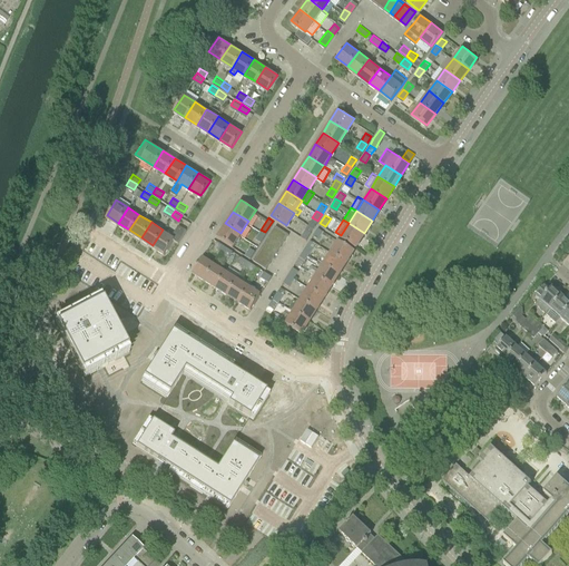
[(163,230),(153,245),(165,252),(174,237),(178,241),(187,227),(179,223),(172,235),(163,230)]
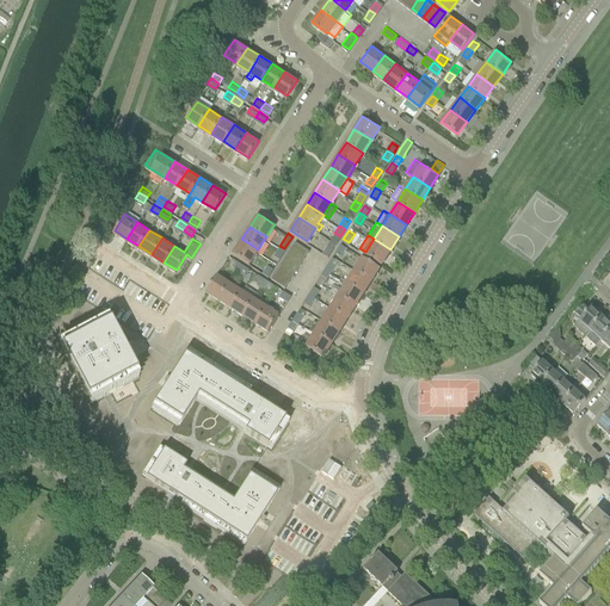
[(258,249),(241,239),(234,252),(250,263),(258,249)]
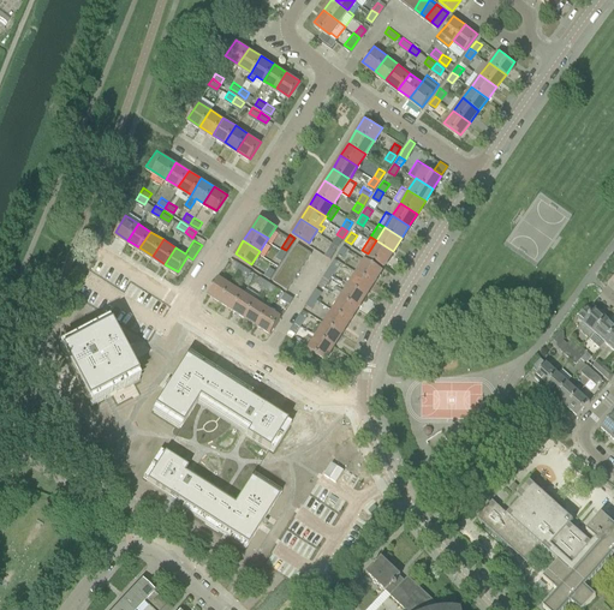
[(297,240),(293,247),(308,256),(311,250),(297,240)]
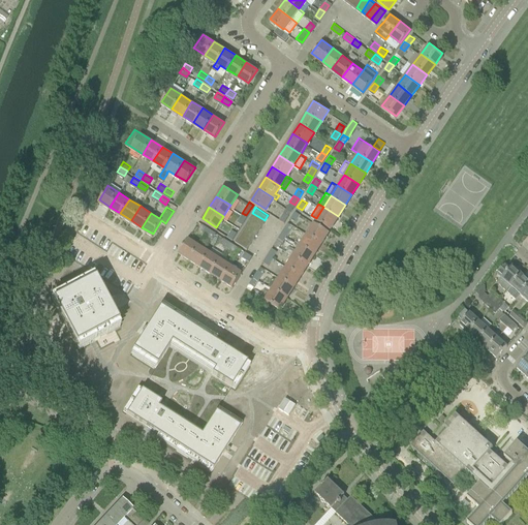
[(338,216),(323,207),(316,218),(331,227),(338,216)]
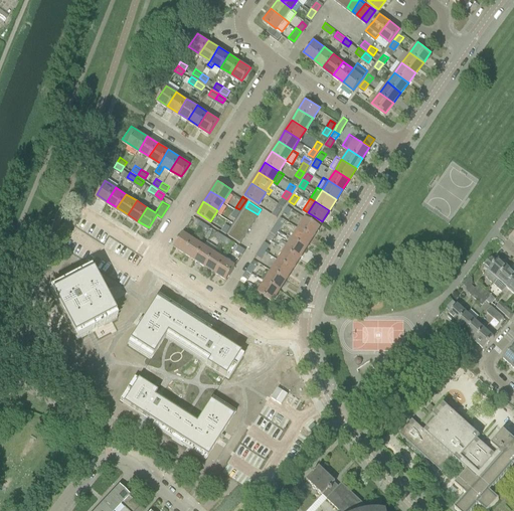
[(277,204),(272,211),(277,214),(281,207),(277,204)]
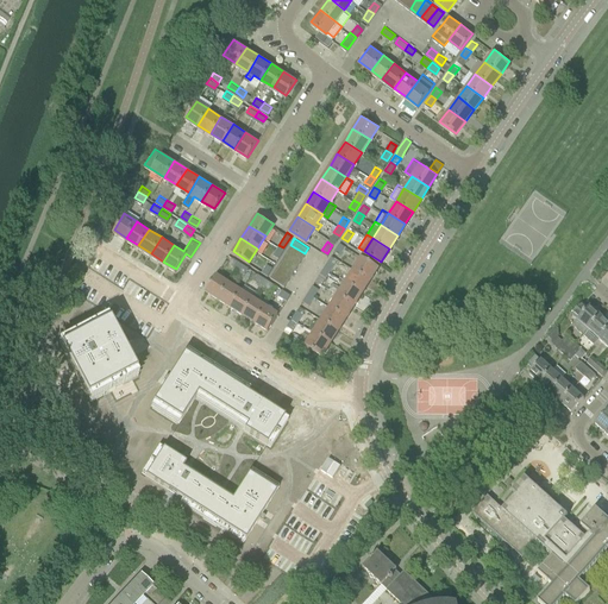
[(340,241),(334,250),(340,252),(345,245),(340,241)]
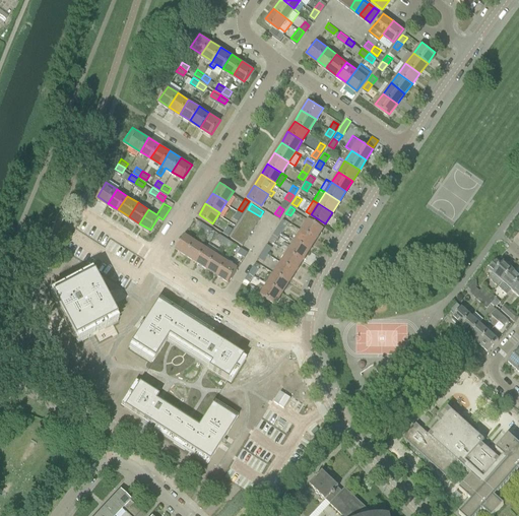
[(242,211),(238,209),(233,216),(238,218),(242,211)]
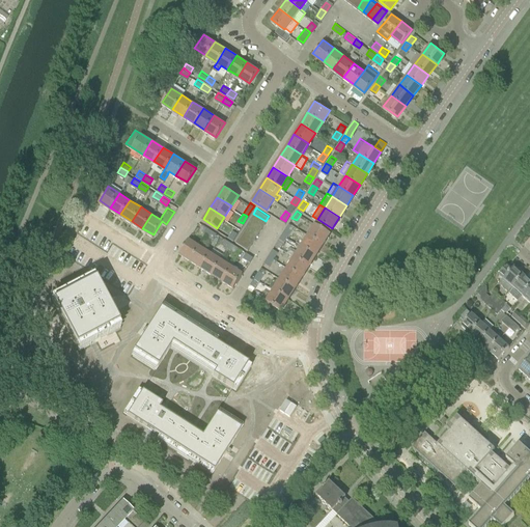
[(253,214),(250,219),(262,226),(266,221),(253,214)]
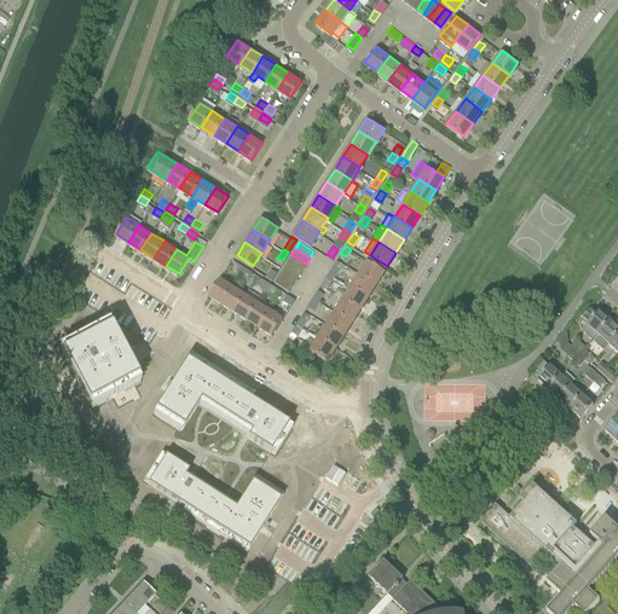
[(292,255),(288,261),(301,270),(306,264),(292,255)]
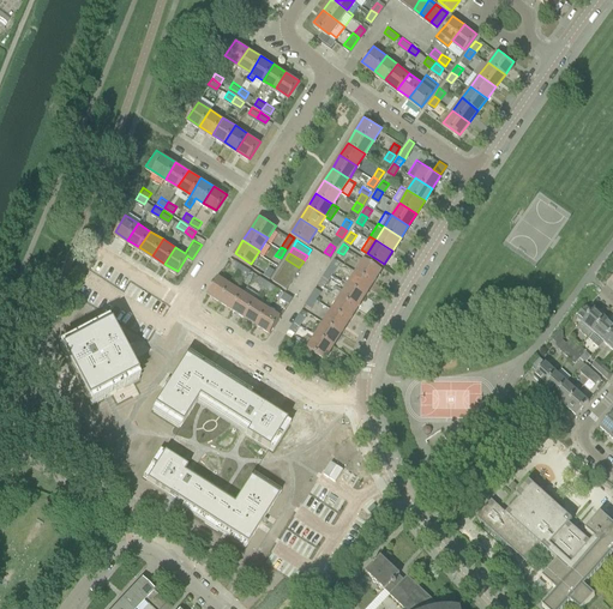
[(365,257),(356,270),(373,281),(382,267),(365,257)]
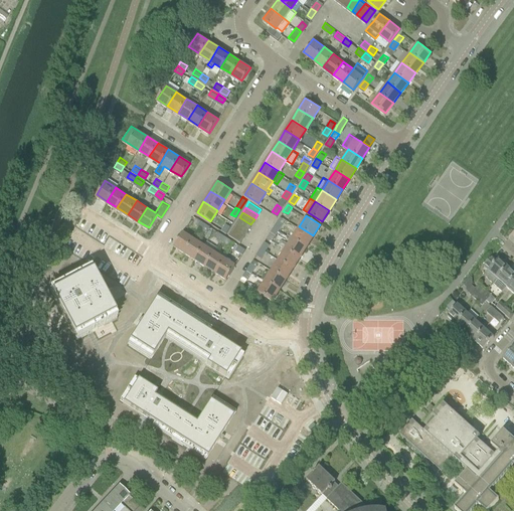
[(194,221),(201,225),(204,221),(197,216),(194,221)]
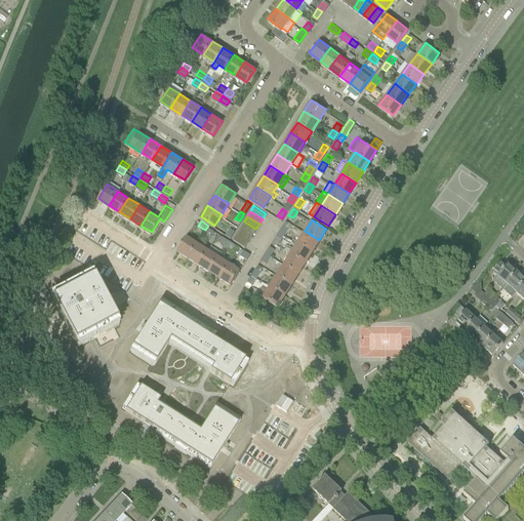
[(244,222),(240,227),(252,235),(255,229),(244,222)]
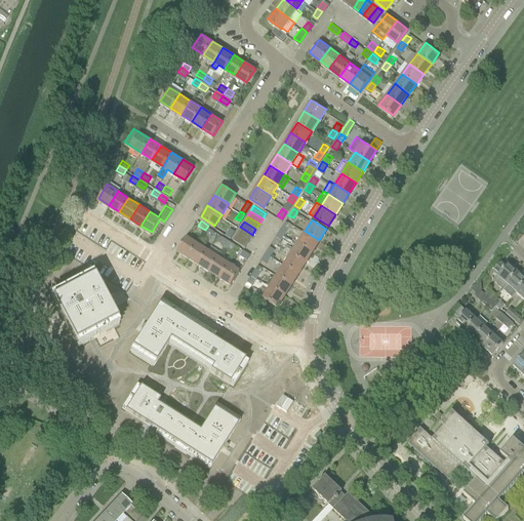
[(283,223),(279,229),(285,233),(289,226),(283,223)]
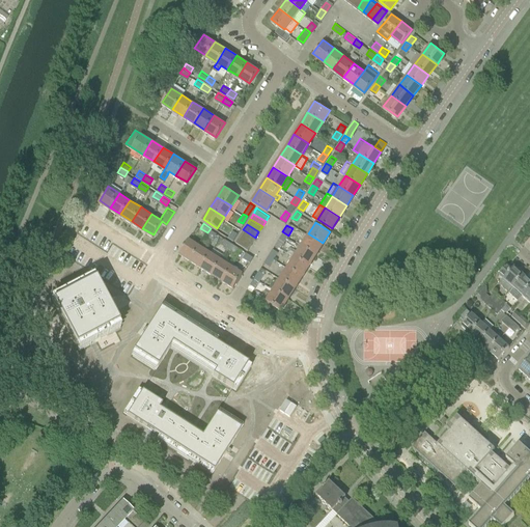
[(211,228),(207,232),(214,237),(217,232),(211,228)]
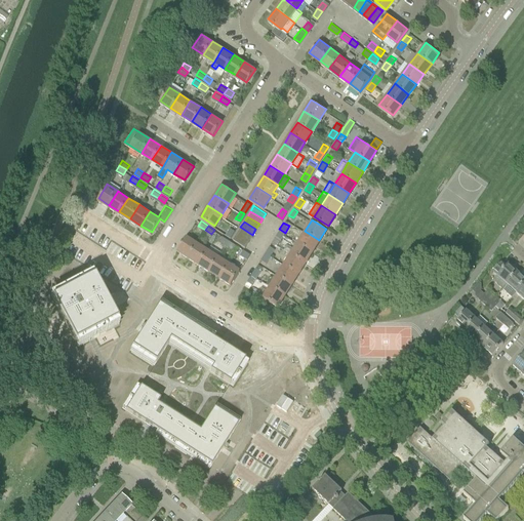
[(230,226),(226,233),(231,236),(236,229),(230,226)]
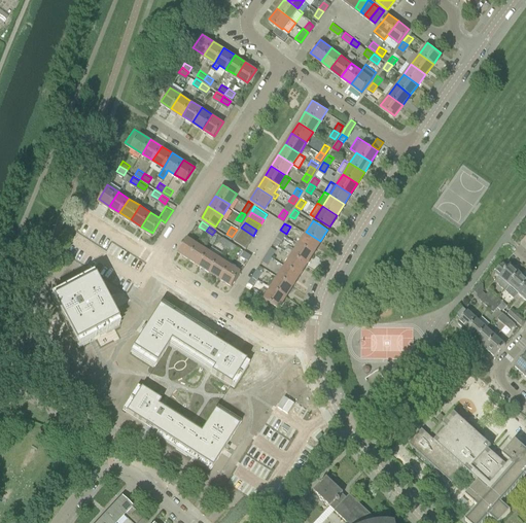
[(241,228),(238,233),(250,241),(253,236),(241,228)]
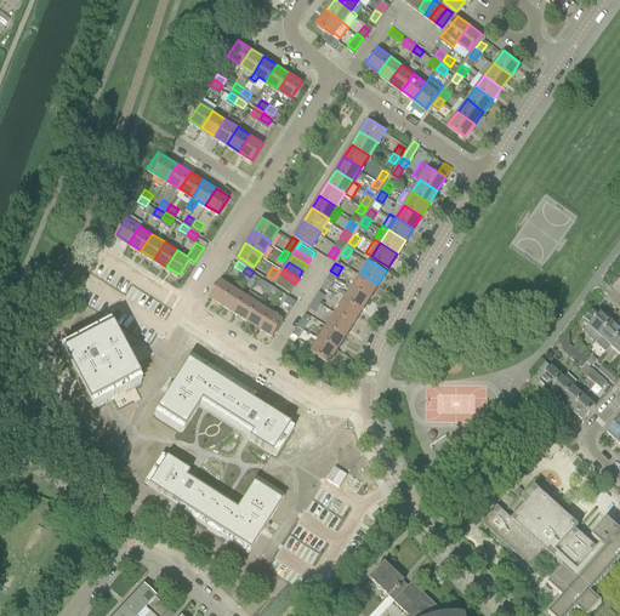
[(360,273),(353,285),(370,296),(377,284),(360,273)]
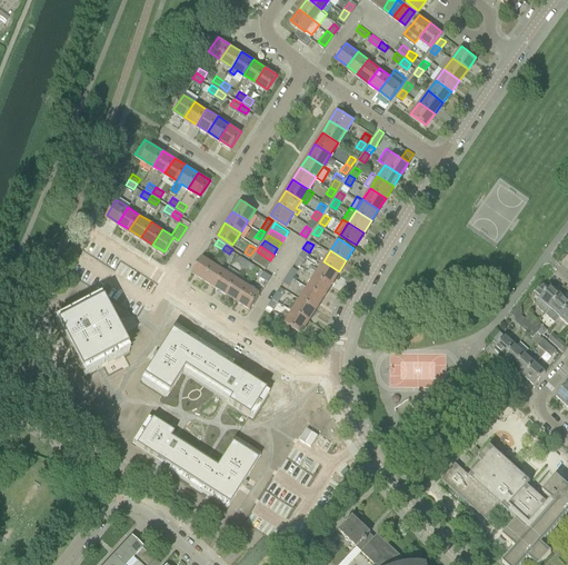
[(270,260),(257,251),(253,258),(266,266),(270,260)]
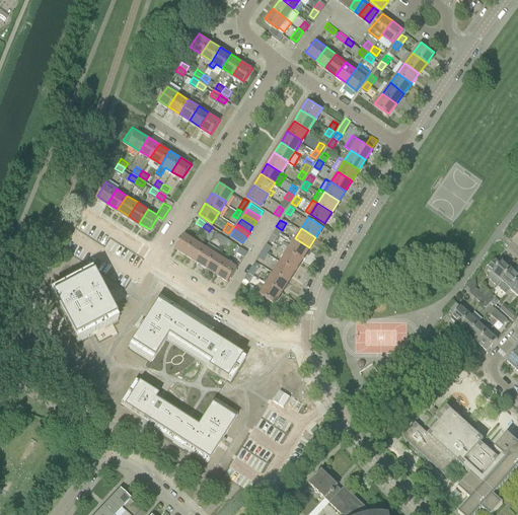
[(217,236),(223,240),(226,236),(220,231),(217,236)]
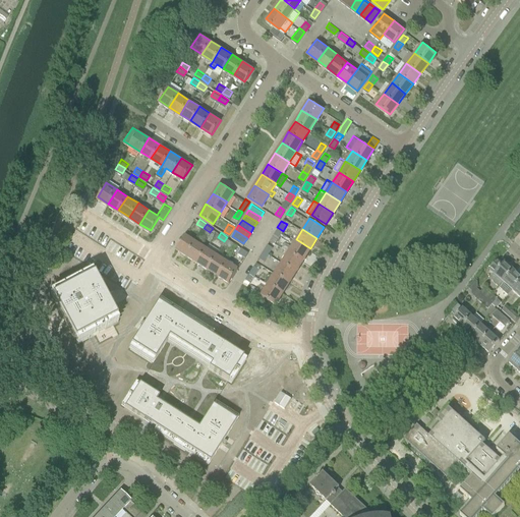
[(176,247),(187,253),(195,240),(185,233),(176,247)]
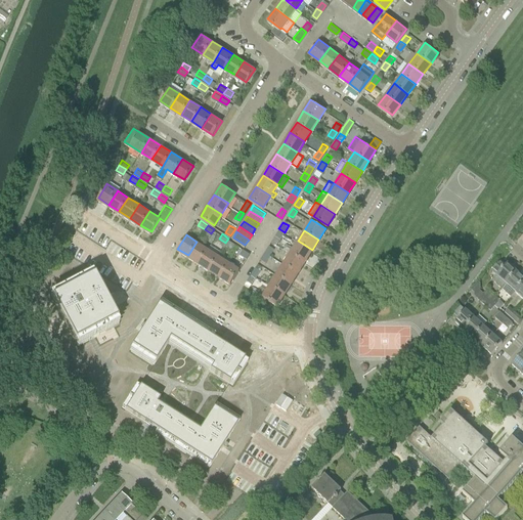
[(228,239),(225,243),(232,248),(235,243),(228,239)]
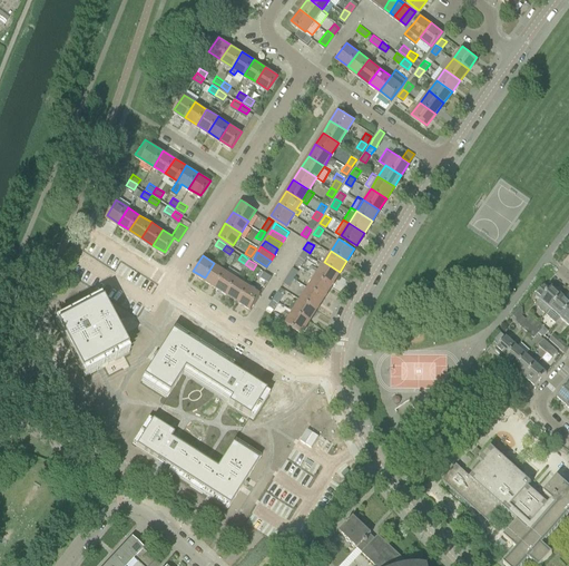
[(324,262),(316,274),(332,284),(340,272),(324,262)]
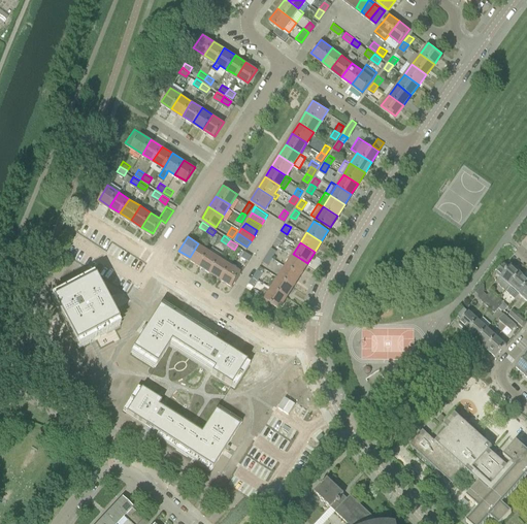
[(190,257),(200,264),(209,250),(198,243),(190,257)]
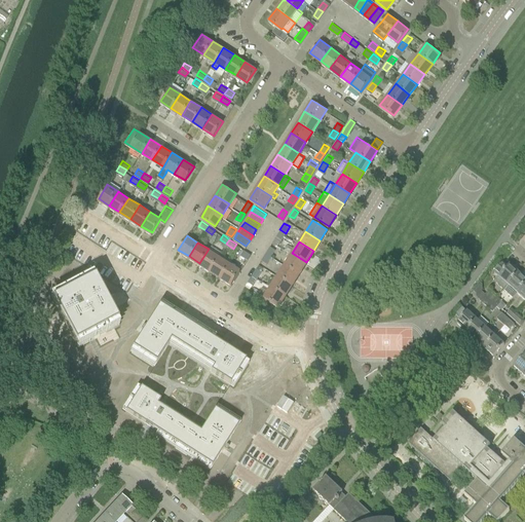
[(271,245),(266,252),(271,255),(275,248),(271,245)]
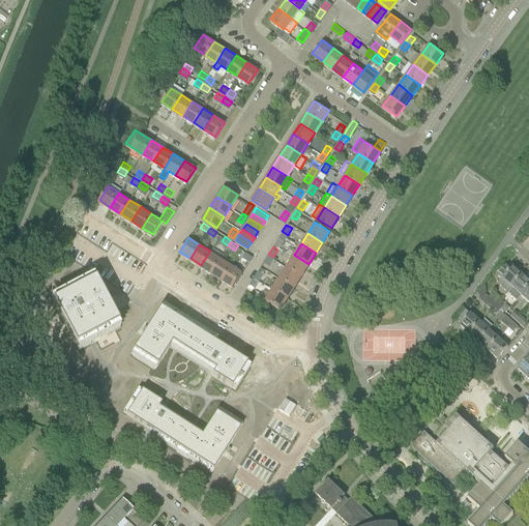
[(201,265),(211,272),(221,258),(210,251),(201,265)]
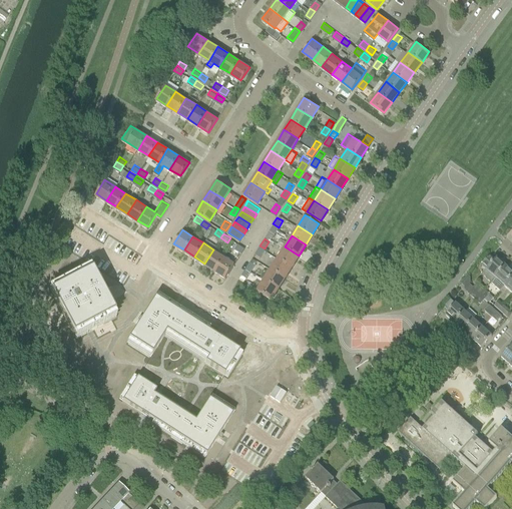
[(235,246),(241,250),(244,246),(238,242),(235,246)]
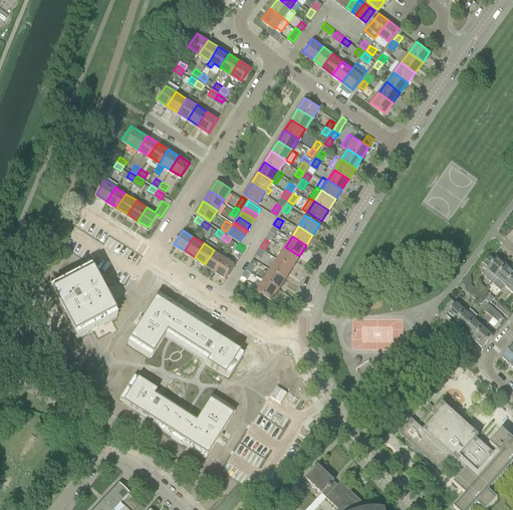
[(265,249),(260,246),(256,252),(261,255),(265,249)]
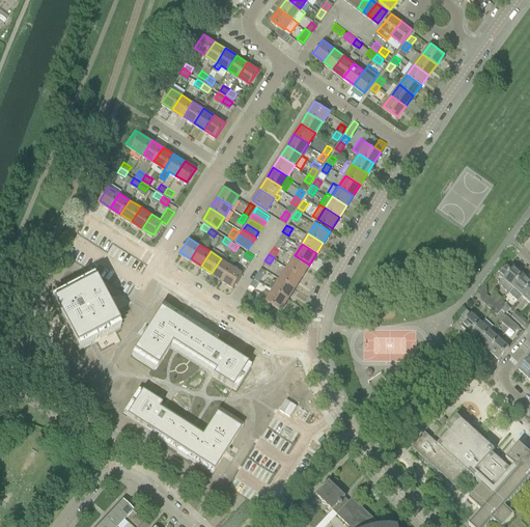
[(295,255),(287,266),(302,275),(309,265),(295,255)]
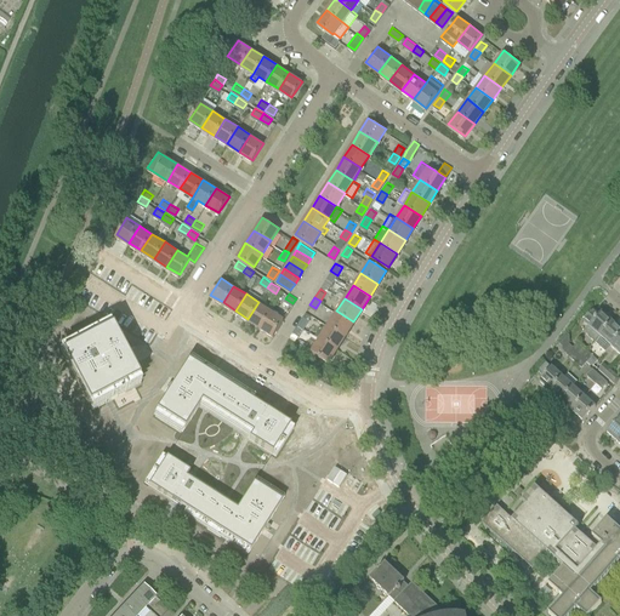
[(248,319),(260,326),(271,309),(259,302),(248,319)]
